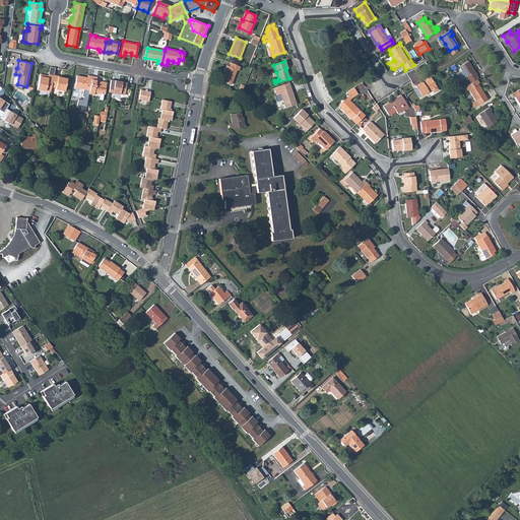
[(468,61),(459,67),(467,80),(468,80),(475,75),(476,74),(468,61)]
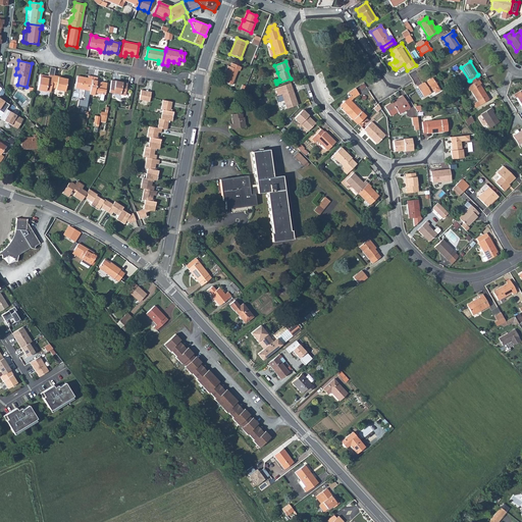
[(227,65),(222,77),(226,80),(225,83),(231,85),(238,70),(240,70),(241,66),(231,63),(230,66),(227,65)]
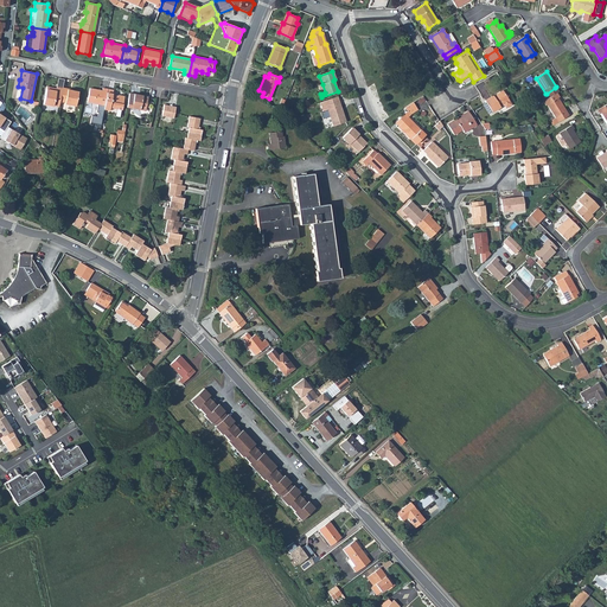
[(52,89),(52,88),(46,87),(43,104),(44,104),(53,107),(53,106),(58,107),(59,101),(63,88),(57,87),(56,89),(56,90),(52,89)]
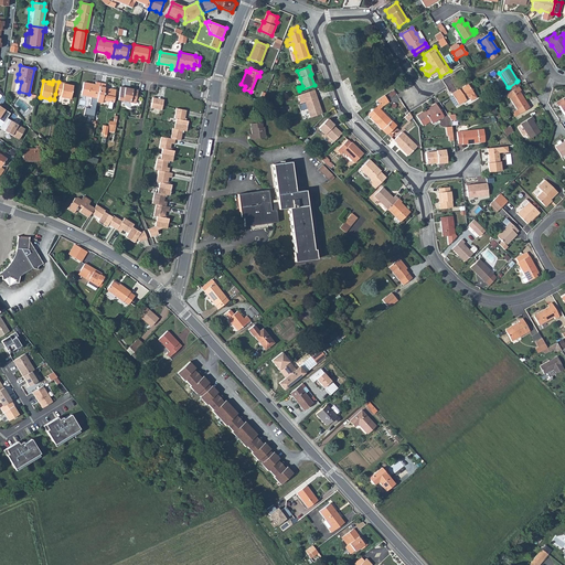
[(59,82),(55,94),(60,95),(60,97),(70,99),(73,86),(63,84),(63,83),(59,82)]
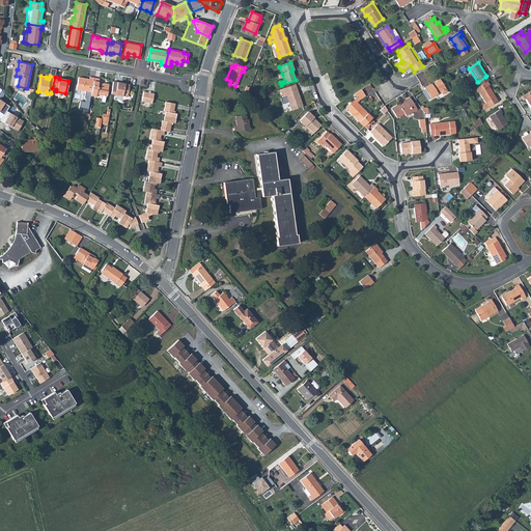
[(87,80),(87,79),(78,77),(76,89),(85,91),(84,98),(85,99),(85,102),(80,101),(79,107),(87,109),(90,95),(93,78),(89,77),(89,79),(88,80),(87,80)]
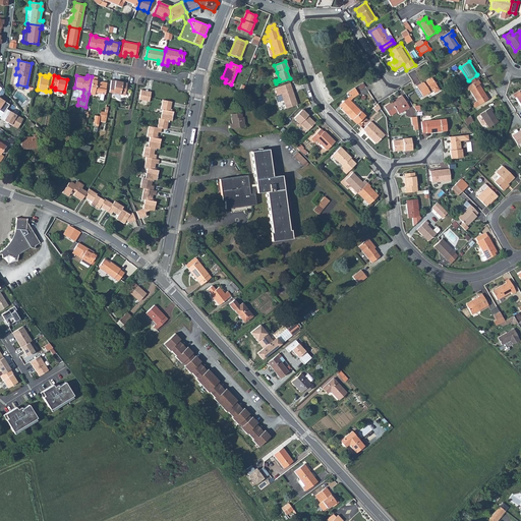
[(469,80),(471,83),(477,80),(479,79),(476,75),(469,80)]
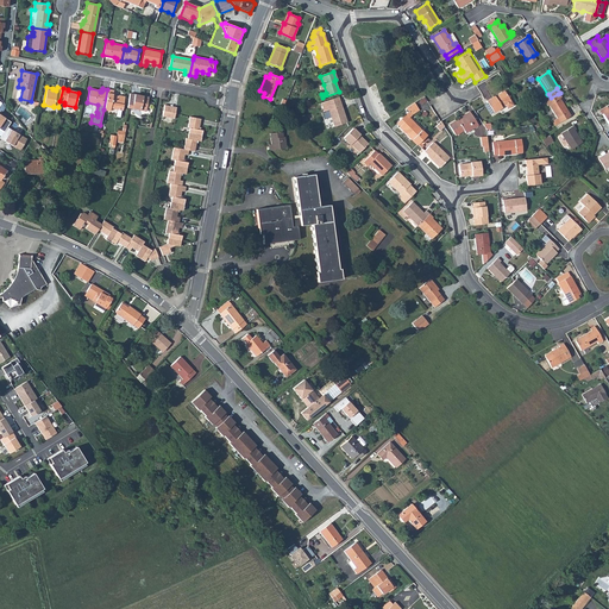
[(107,89),(104,110),(110,111),(110,108),(121,111),(125,96),(118,95),(118,96),(112,95),(113,90),(107,89)]
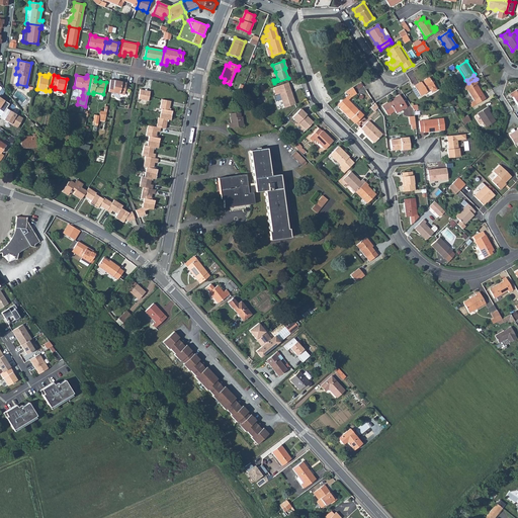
[(420,82),(414,86),(414,87),(420,95),(427,91),(426,90),(429,88),(431,92),(436,89),(429,77),(421,82),(420,82)]
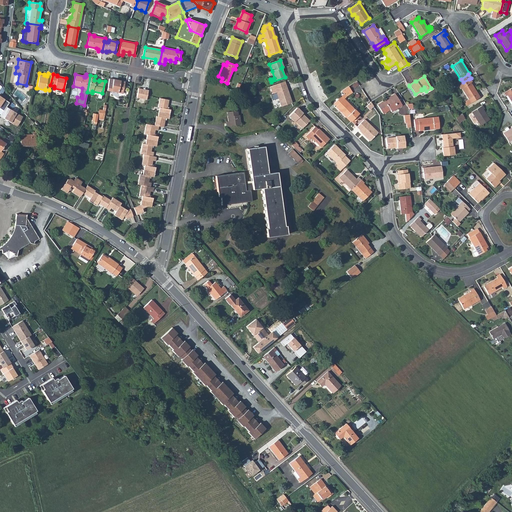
[(109,78),(107,90),(118,93),(118,90),(123,91),(125,81),(109,78)]
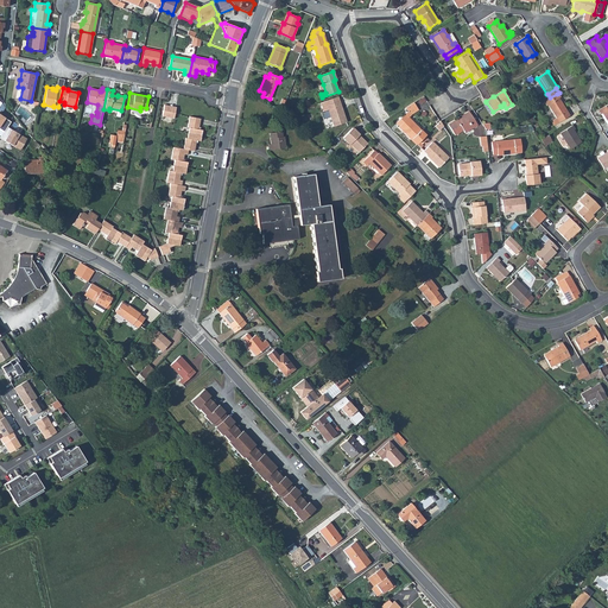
[(546,106),(548,105),(559,122),(570,115),(558,97),(559,97),(557,94),(550,97),(544,102),(546,106)]
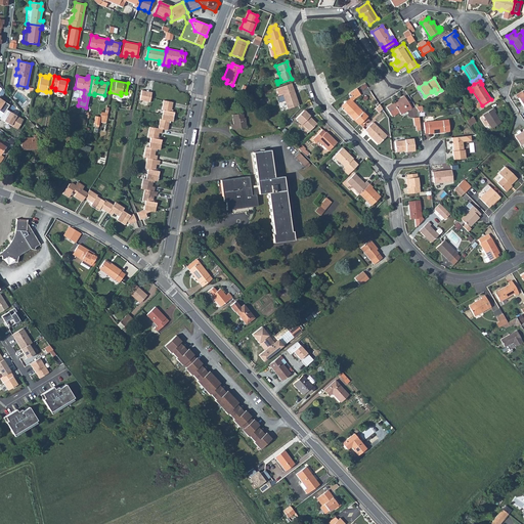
[(291,83),(276,88),(278,96),(282,95),(288,108),(298,105),(291,83)]
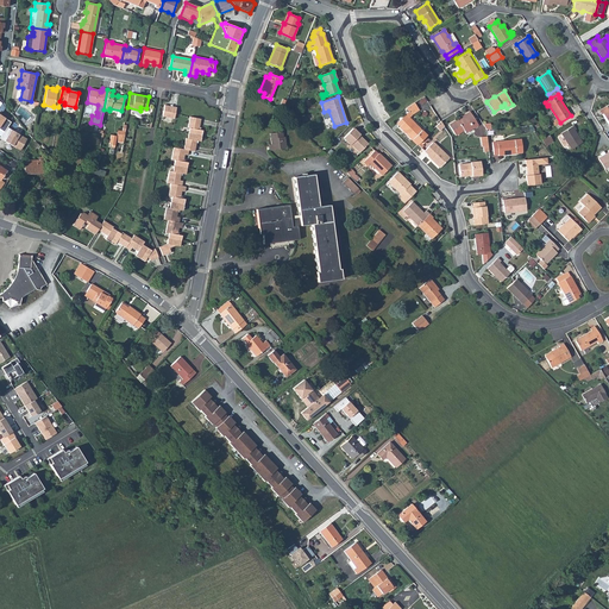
[(414,102),(405,107),(408,111),(412,115),(419,111),(414,102)]
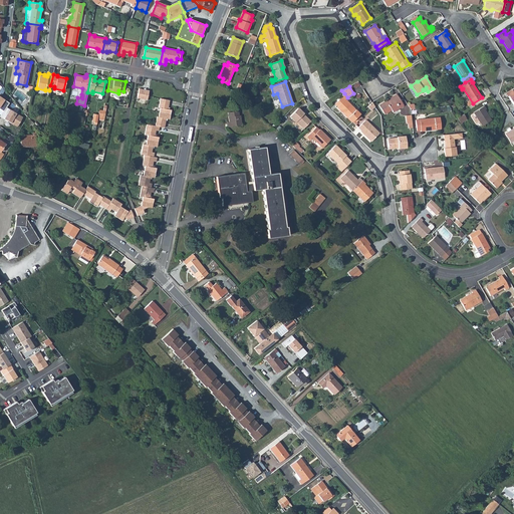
[(513,87),(505,93),(507,96),(508,95),(513,104),(513,105),(513,107),(513,87)]
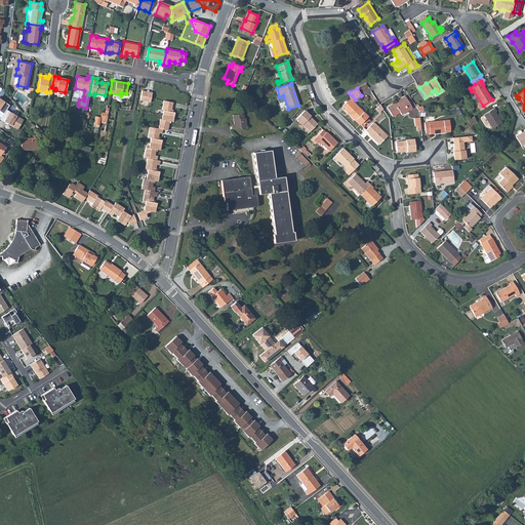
[(152,92),(142,90),(139,101),(150,103),(152,92)]
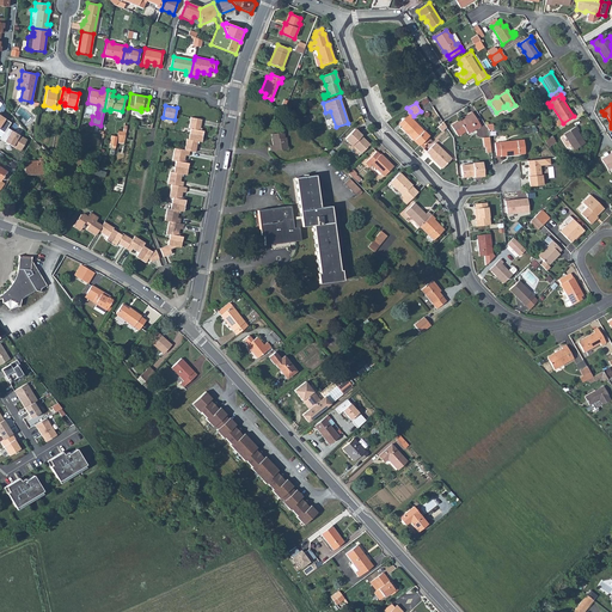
[(401,128),(418,146),(420,145),(428,136),(411,118),(414,116),(410,111),(398,124),(402,128),(401,128)]
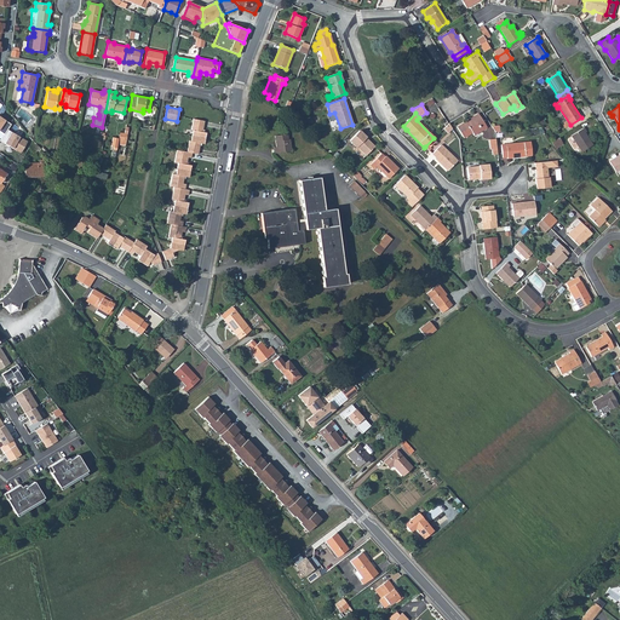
[(478,114),(457,127),(463,138),(472,132),(474,136),(487,127),(478,114)]
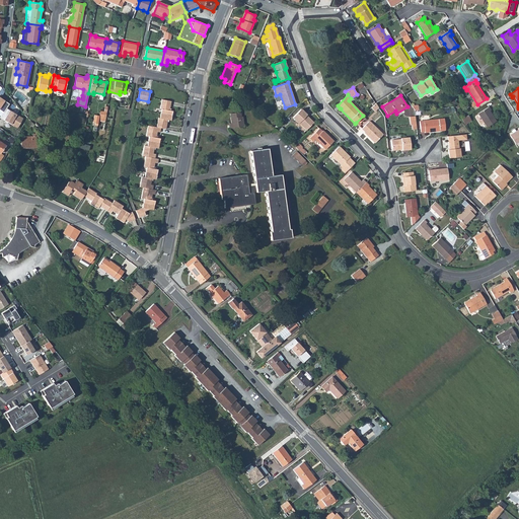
[(170,101),(161,99),(160,108),(161,109),(161,114),(171,116),(172,112),(169,110),(170,101)]
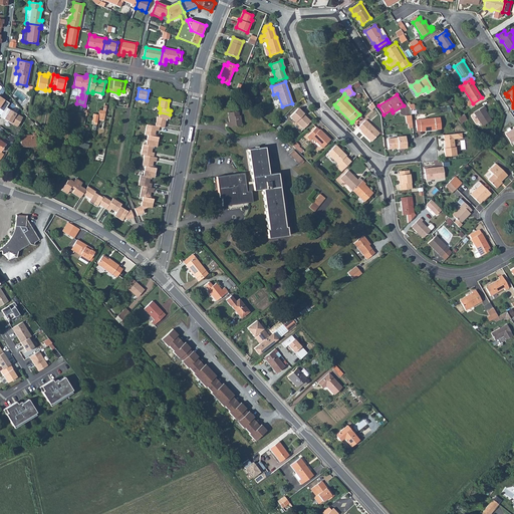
[(484,105),(473,112),(474,112),(471,114),(470,115),(475,123),(477,123),(479,121),(482,125),(491,119),(485,109),(486,108),(484,105)]
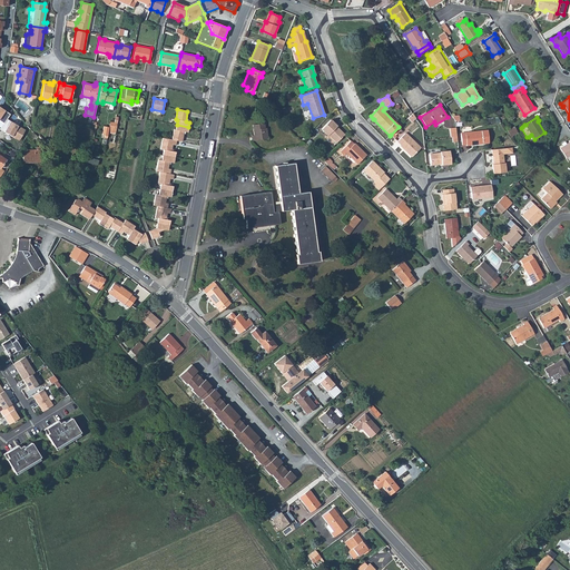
[(7,119),(0,128),(0,129),(18,141),(25,131),(7,119)]
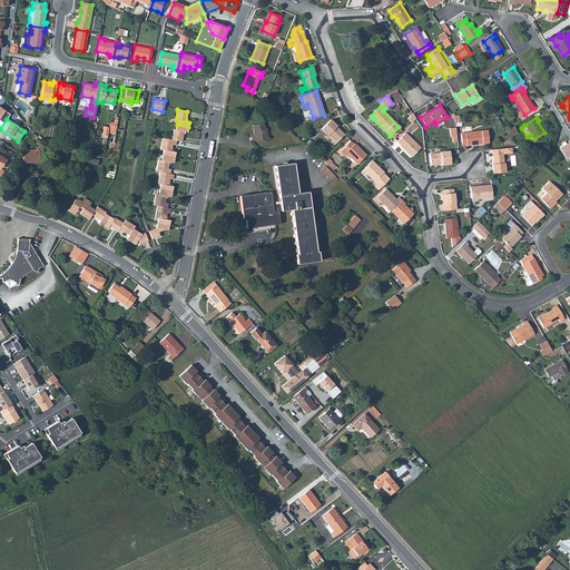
[(115,134),(118,119),(115,119),(114,124),(110,123),(109,127),(108,131),(115,134)]
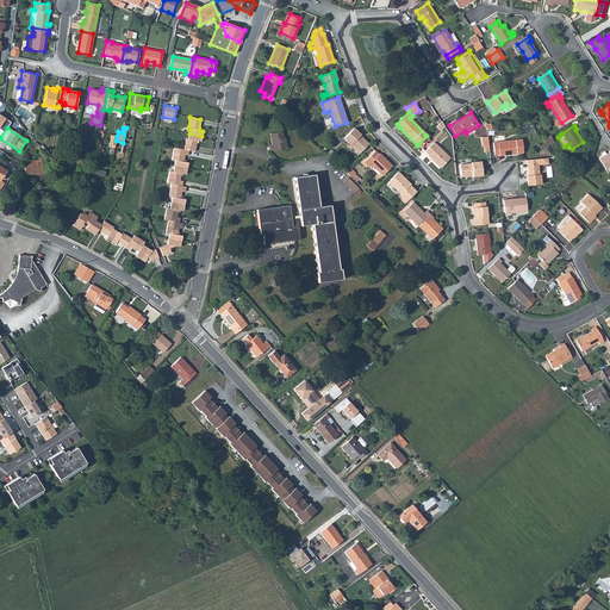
[(353,129),(343,138),(350,145),(352,144),(360,153),(368,144),(359,137),(360,136),(353,129)]
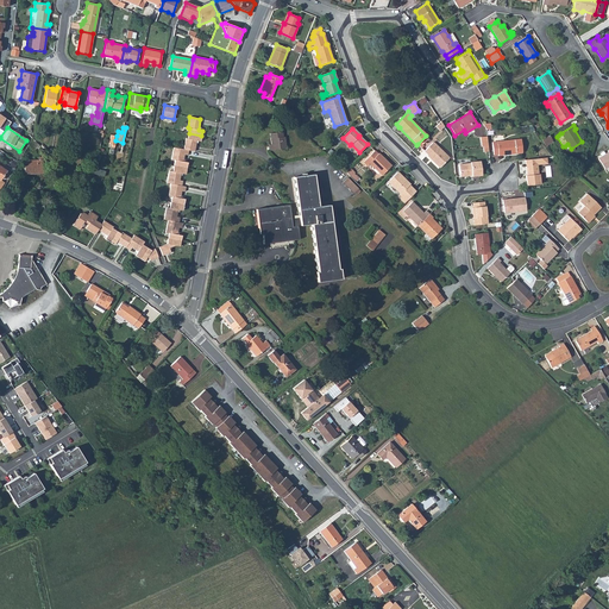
[(269,145),(270,150),(286,148),(284,137),(282,137),(282,132),(270,133),(271,144),(269,145)]
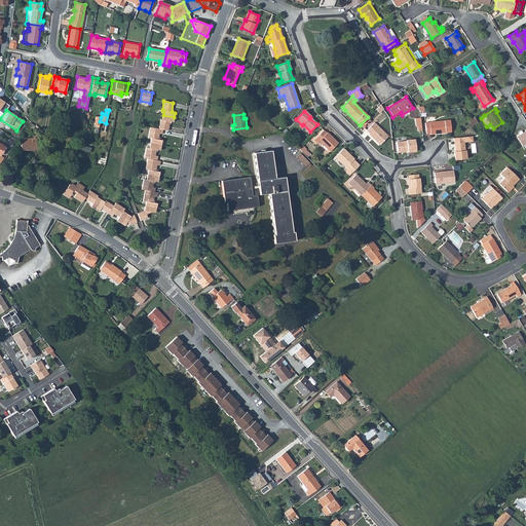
[(174,117),(163,115),(162,119),(160,119),(158,128),(162,129),(167,130),(170,121),(173,122),(174,117)]
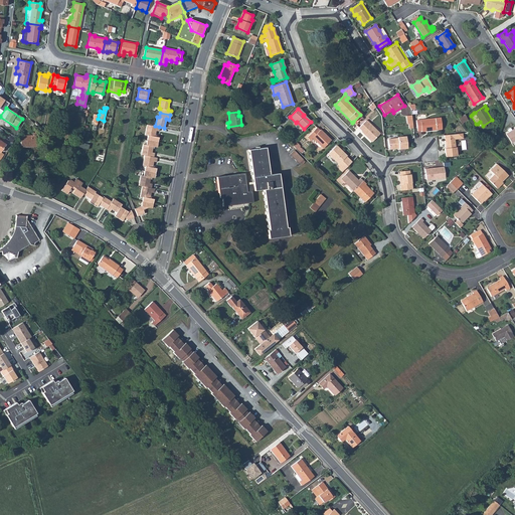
[(464,115),(458,119),(461,124),(467,120),(464,115)]
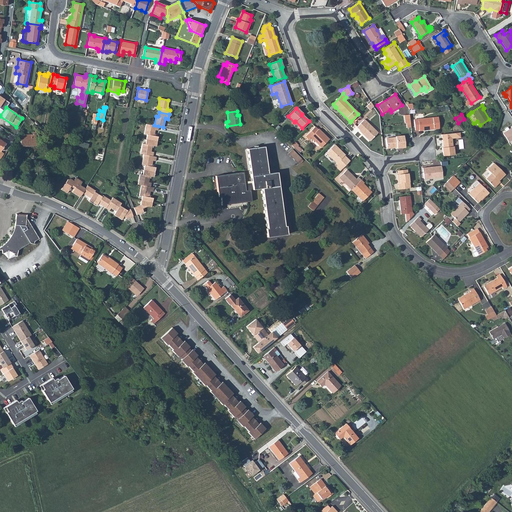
[(26,119),(23,122),(28,127),(32,123),(28,117),(26,119)]
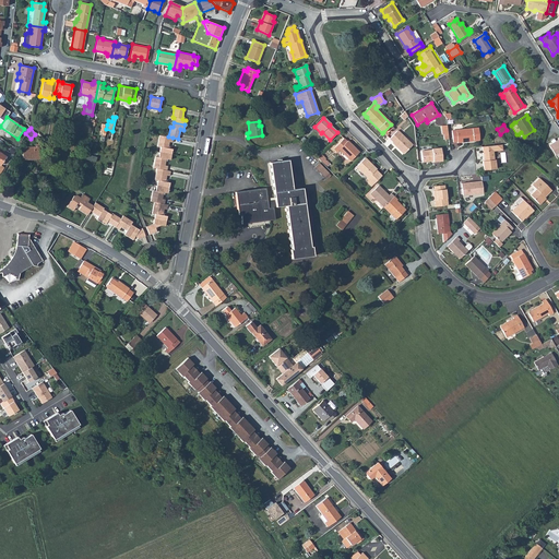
[(477,128),(452,131),(453,142),(458,142),(458,143),(474,141),(473,140),(479,140),(477,128)]
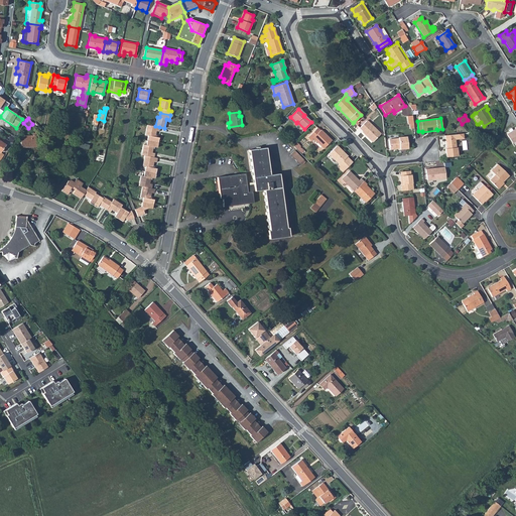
[(367,121),(360,128),(362,131),(361,132),(372,142),(380,134),(367,121)]
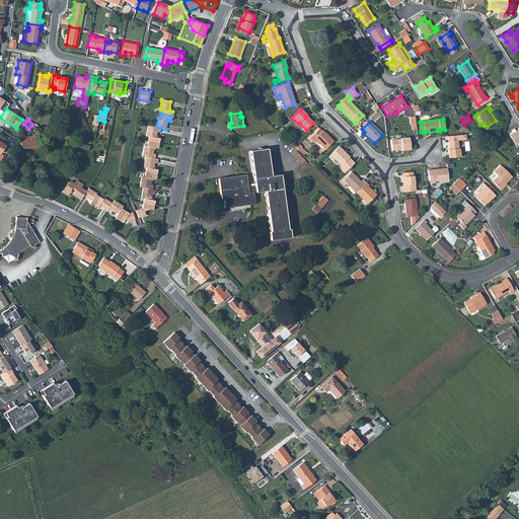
[(156,127),(148,125),(146,136),(149,136),(148,141),(159,143),(160,138),(156,138),(157,132),(160,132),(160,128),(156,127)]
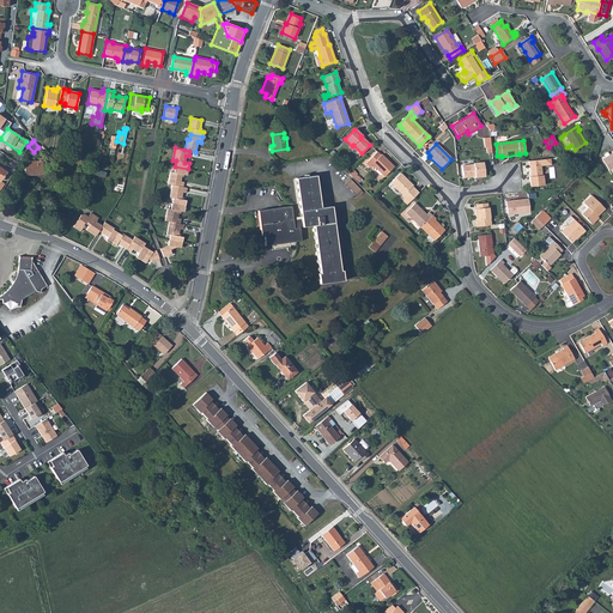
[(612,167),(612,151),(608,155),(606,152),(604,155),(605,157),(601,159),(608,170),(612,167)]
